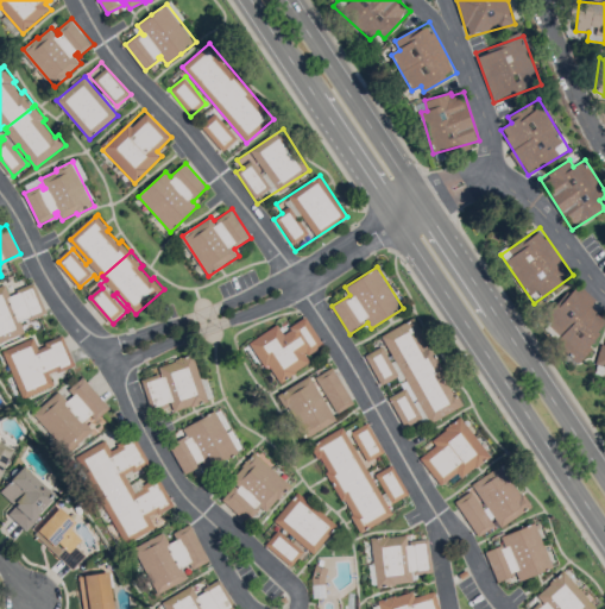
[(578,360),(604,330),(604,318),(592,306),(597,301),(578,282),(539,324),(578,360)]
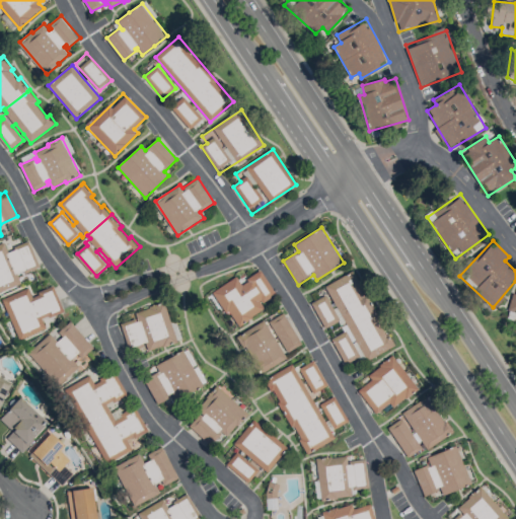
[(40,267),(30,242),(8,250),(5,243),(0,244),(0,292),(22,284),(18,275),(40,267)]
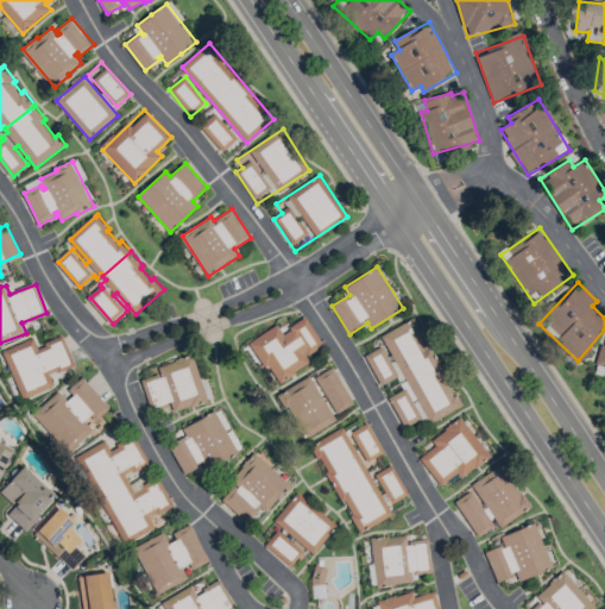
[(326,346),(307,316),(283,332),(278,324),(251,343),(266,366),(269,364),(281,383),(312,363),(308,357),(326,346)]
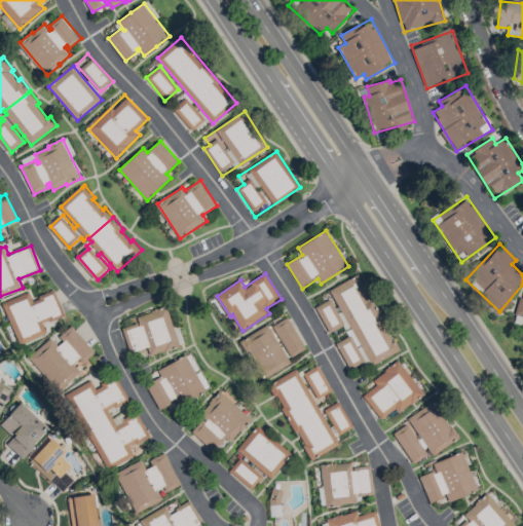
[(358,275),(360,274),(368,288),(366,290),(371,299),(374,298),(381,311),(352,328),(351,325),(347,328),(345,325),(332,332),(318,306),(332,298),(340,313),(344,311),(332,290),(358,275)]
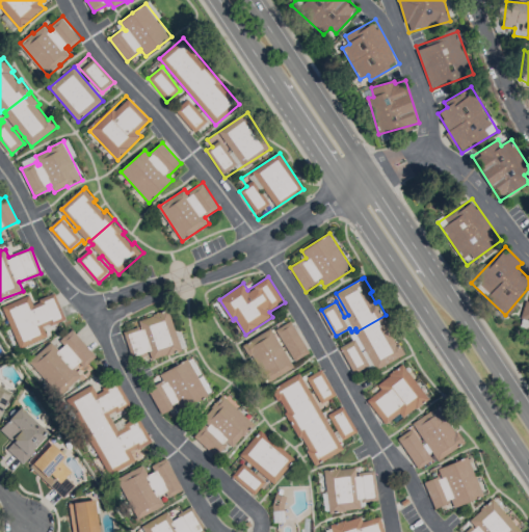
[(3,306),(20,348),(48,338),(44,326),(65,318),(56,293),(33,302),(30,295),(3,306)]
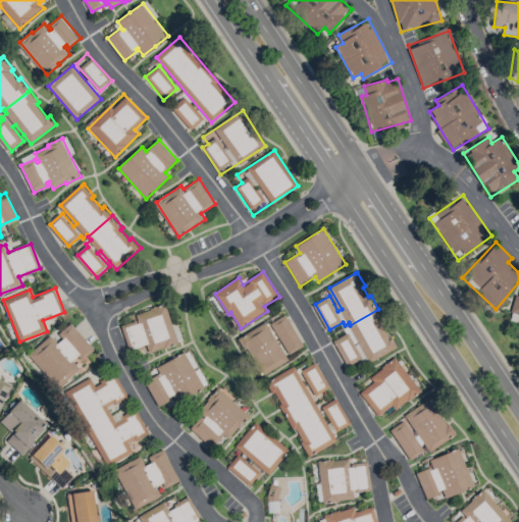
[(137,313),(139,321),(122,326),(132,356),(149,351),(149,353),(184,343),(177,322),(172,324),(166,305),(137,313)]
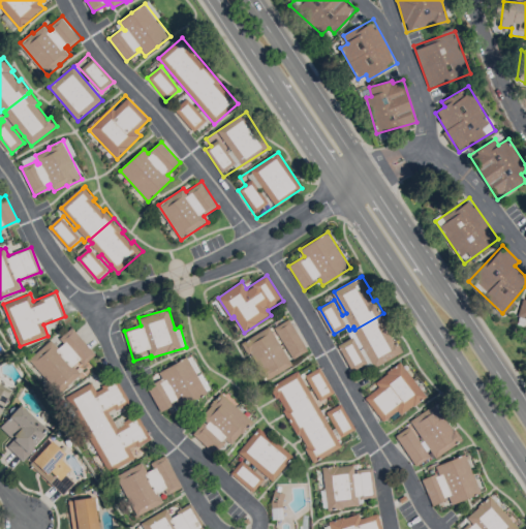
[(364,345),(361,347),(369,363),(354,371),(340,345),(352,339),(350,336),(357,333),(354,330),(383,313),(391,327),(388,329),(396,343),(399,341),(405,351),(375,368),(370,358),(364,345)]
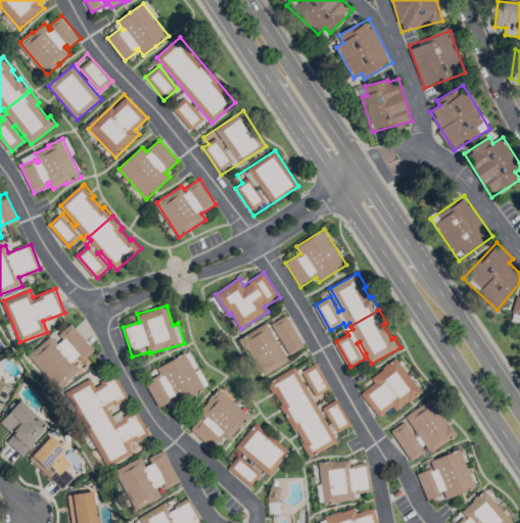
[(288,355),(303,348),(289,315),(273,322),(288,355)]
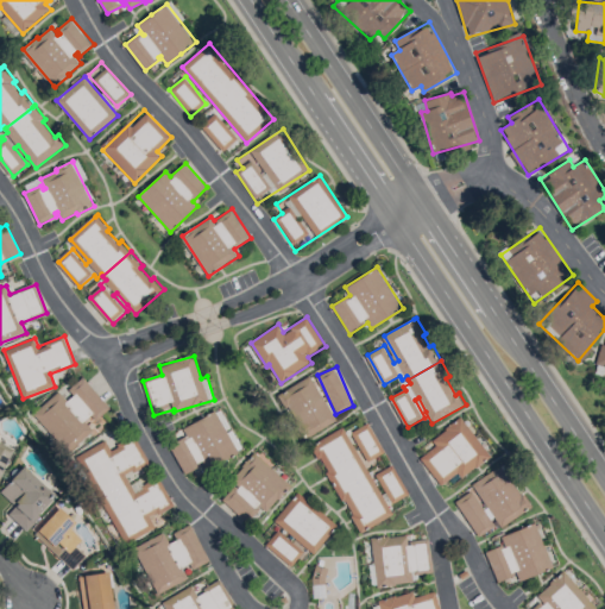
[(35,413),(68,453),(95,431),(92,426),(111,409),(84,376),(65,391),(63,389),(35,413)]
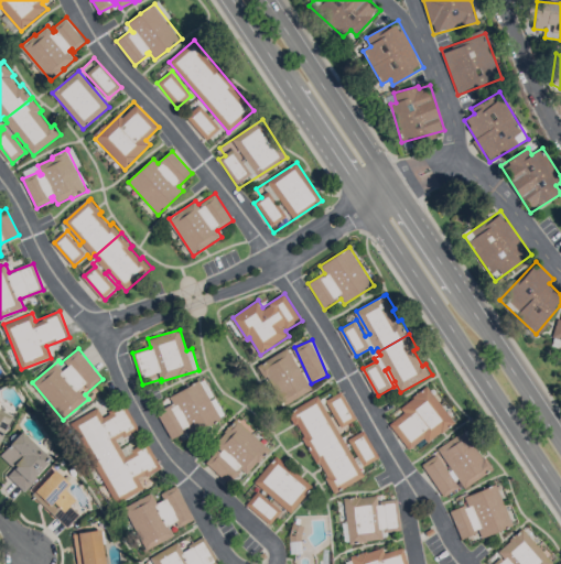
[(260,362),(280,407),(311,392),(292,349),(260,362)]
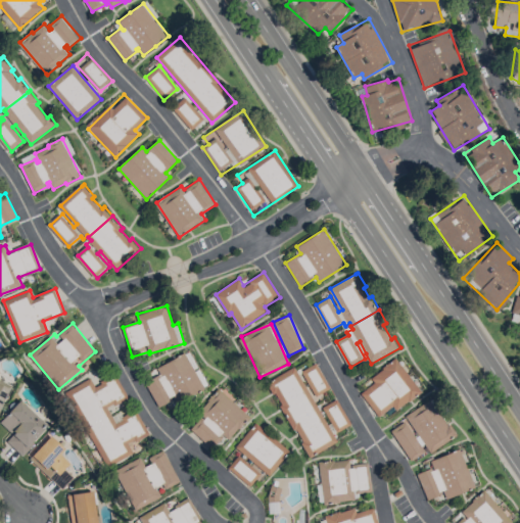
[(208,385),(191,350),(158,368),(162,377),(147,385),(160,410),(208,385)]
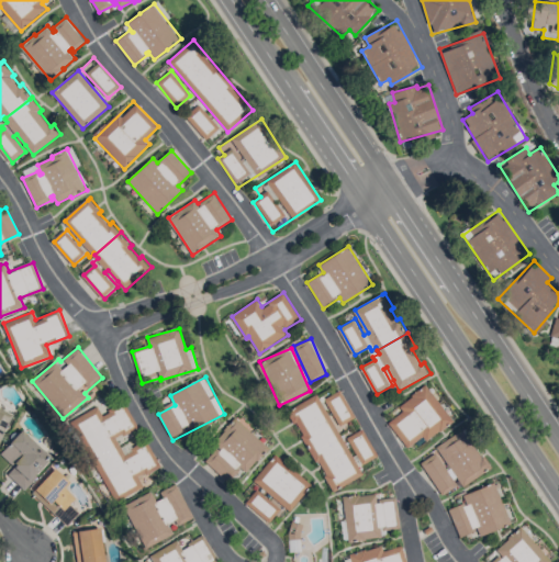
[(454,420),(426,385),(399,406),(403,412),(389,423),(409,448),(423,437),(427,441),(454,420)]
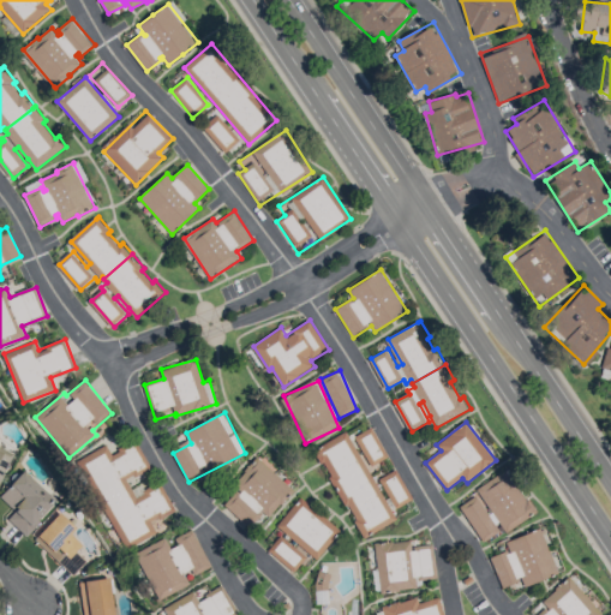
[(363,457),(366,454),(355,436),(372,427),(389,455),(376,464),(378,467),(371,471),(373,475),(341,494),(331,479),(335,477),(325,460),(321,463),(315,451),(348,431),(354,442),(363,457)]
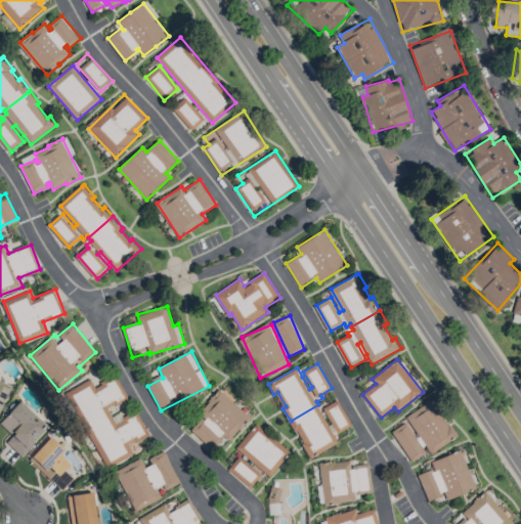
[(129,398),(118,377),(96,388),(91,380),(72,390),(113,467),(135,454),(131,446),(150,435),(138,411),(125,419),(122,412),(114,418),(110,409),(129,398)]
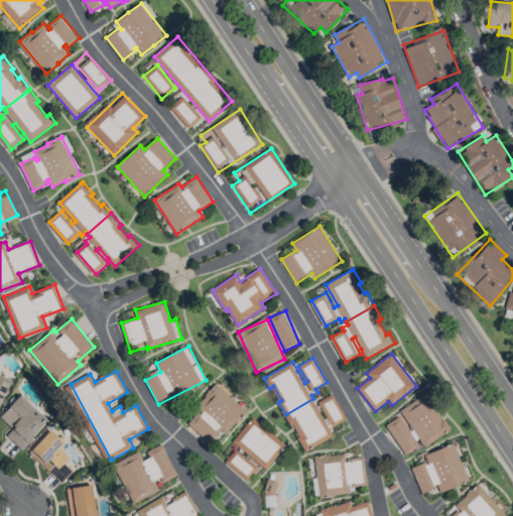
[(0,407),(12,378),(0,373),(0,407)]
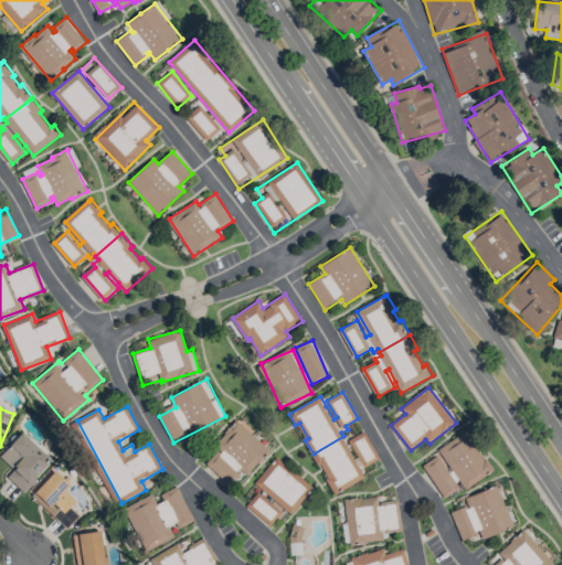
[(230,484),(242,470),(248,476),(271,450),(237,420),(211,449),(215,454),(207,464),(230,484)]
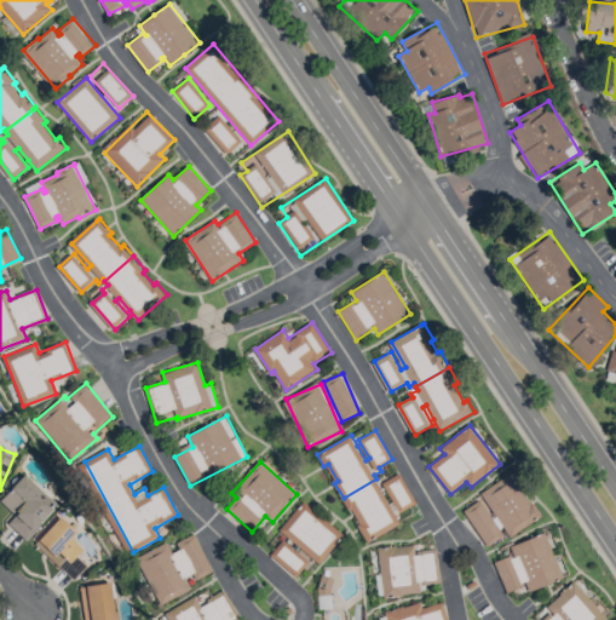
[(373,540),(369,541),(360,526),(363,523),(356,512),(352,514),(344,498),(376,478),(378,481),(383,478),(385,481),(401,472),(419,501),(402,512),(391,494),(387,497),(402,522),(373,540)]
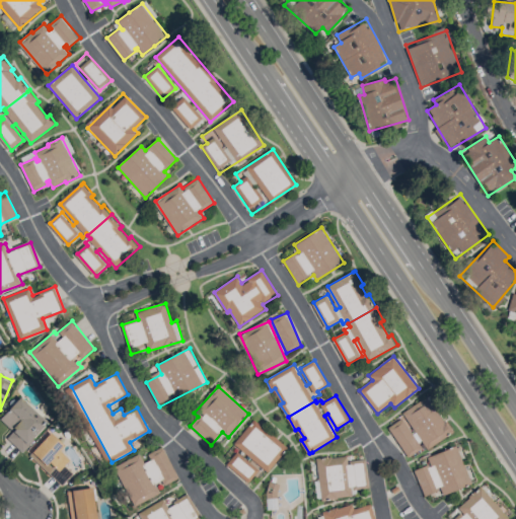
[(49,423),(21,397),(1,419),(13,430),(6,437),(22,452),(49,423)]
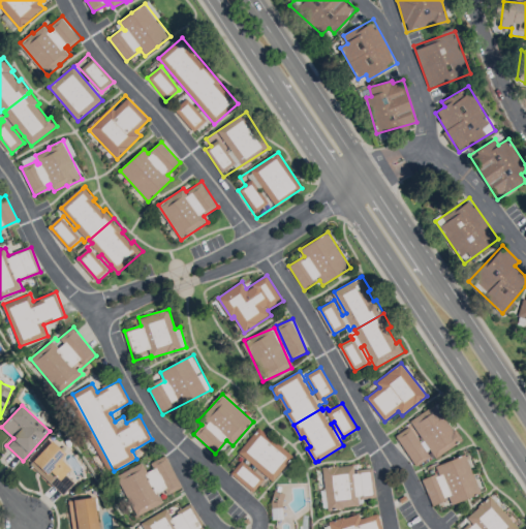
[(416,467),(433,457),(434,459),(461,442),(439,405),(395,432),(416,467)]
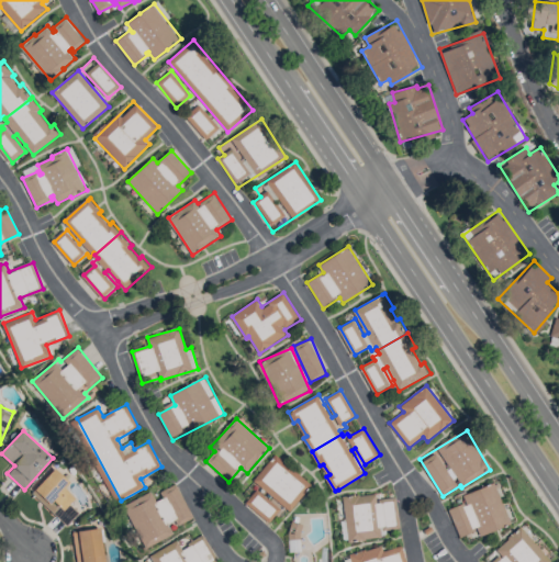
[(312,486),(277,454),(254,480),(289,512),(312,486)]
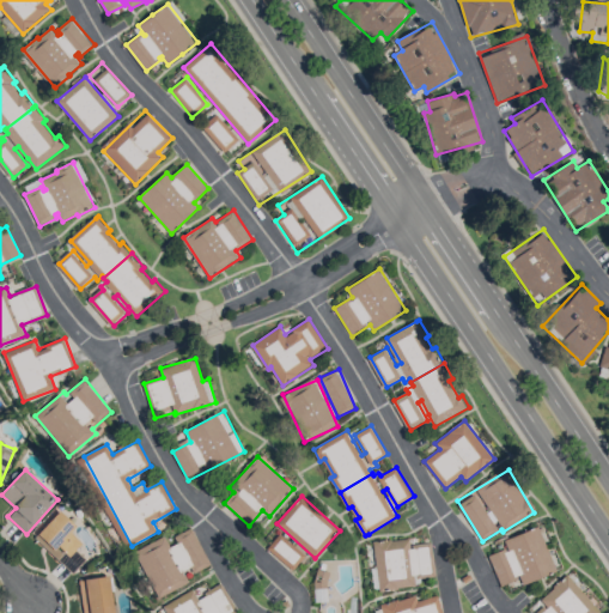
[(35,536),(74,574),(87,559),(78,551),(84,544),(72,532),(78,526),(60,509),(35,536)]
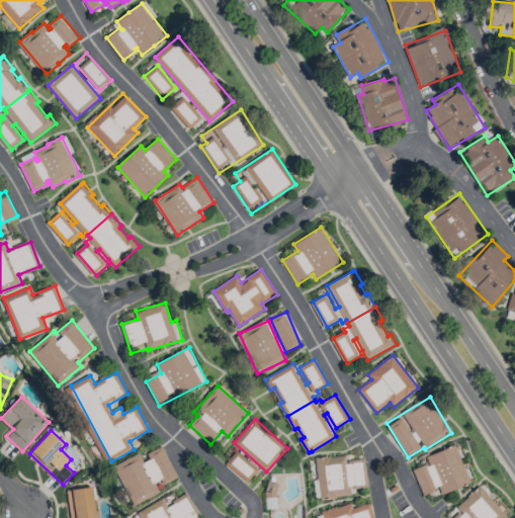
[(471,483),(456,444),(427,456),(430,463),(414,469),(424,495),(441,489),(443,494),(471,483)]
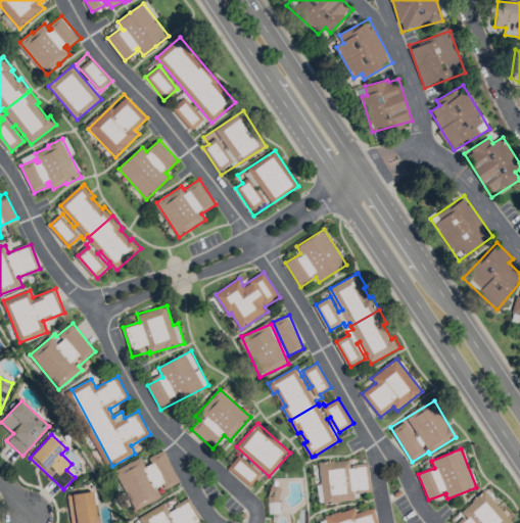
[(181,482),(164,450),(149,458),(151,463),(145,466),(141,458),(116,470),(136,511),(162,497),(157,487),(164,483),(168,488),(181,482)]
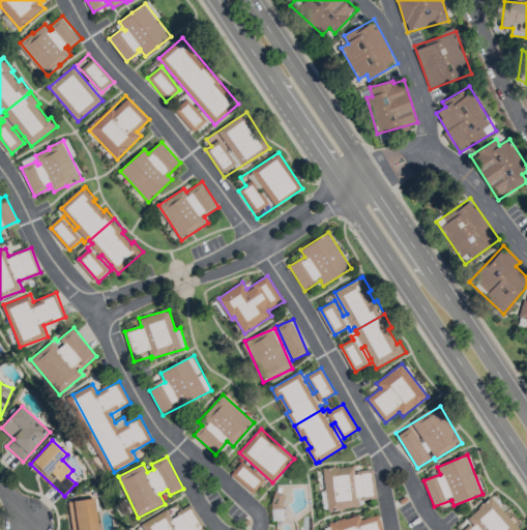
[(232,474),(254,494),(265,481),(243,462),(232,474)]
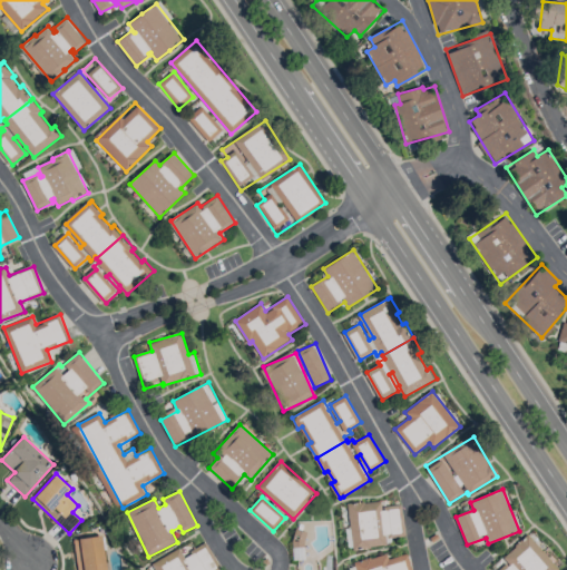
[(402,504),(383,507),(382,500),(349,504),(353,547),(407,541),(402,504)]
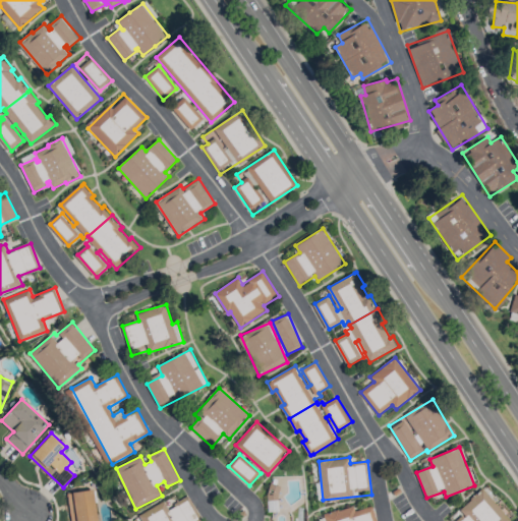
[(456,520),(509,520),(511,520),(484,488),(460,510),(464,514),(456,520)]
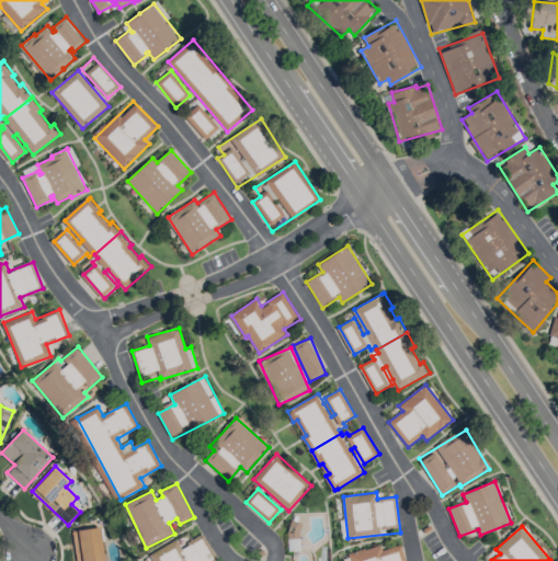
[(104,560),(102,528),(75,530),(77,560),(104,560)]
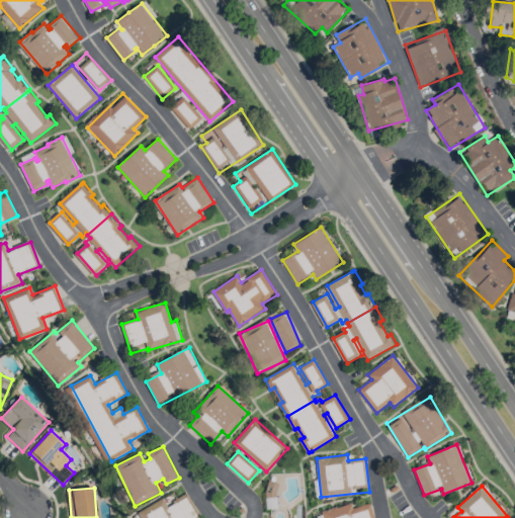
[(200,517),(201,517),(189,494),(167,504),(165,499),(140,511),(143,517),(200,517)]
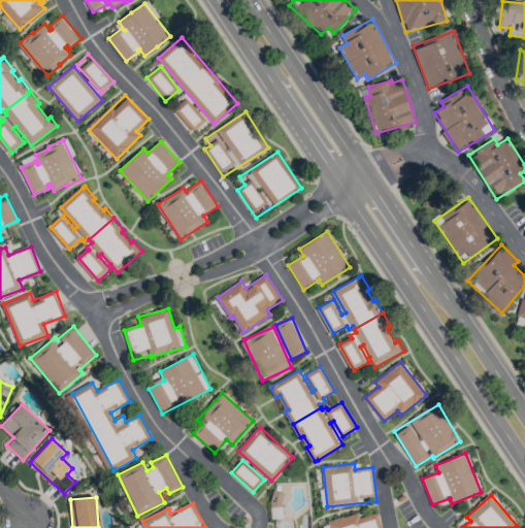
[(383,527),(379,513),(360,518),(359,513),(329,521),(331,527),(383,527)]
